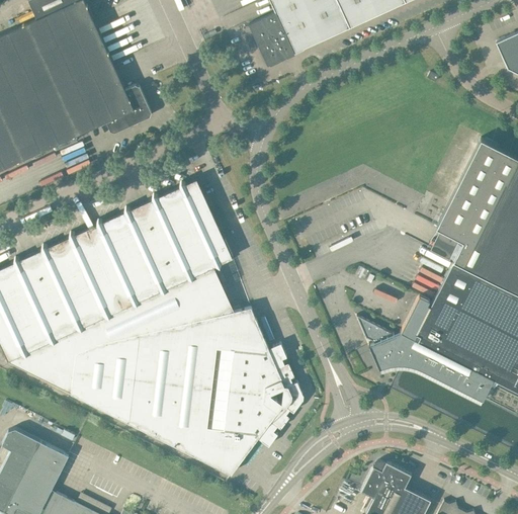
[(0,171),(79,136),(105,123),(110,134),(113,135),(150,118),(151,115),(139,88),(135,87),(125,92),(116,74),(113,66),(83,0),(31,0),(27,2),(35,20),(0,36),(0,171)]
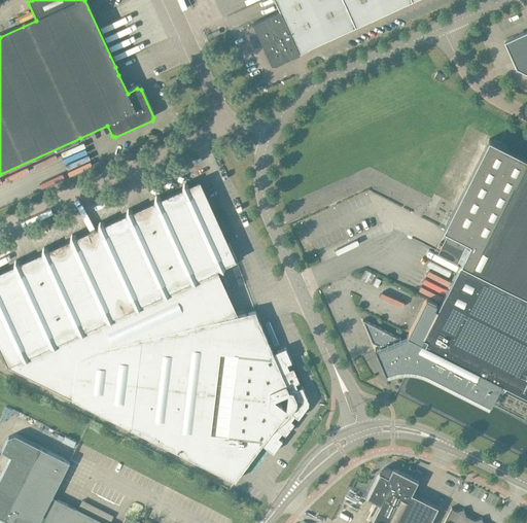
[(273,0),(280,13),(252,26),(272,68),(309,51),(309,50),(386,15),(419,0),(273,0)]
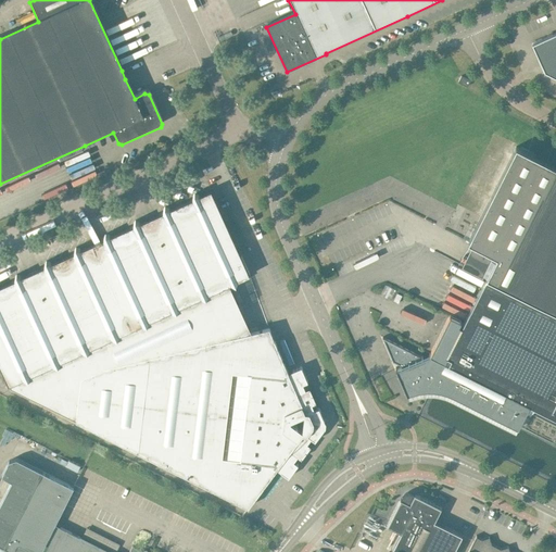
[(544,75),(555,82),(555,36),(531,48),(544,75)]
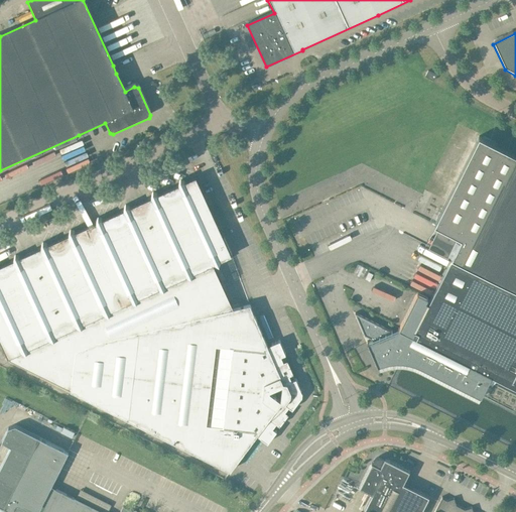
[(433,84),(434,82),(435,79),(427,75),(425,80),(433,84)]
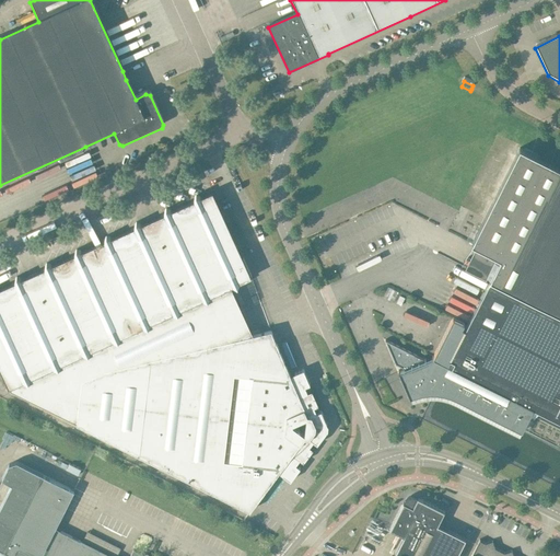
[(467,327),(465,332),(462,331),(464,326),(462,325),(453,321),(451,324),(432,360),(424,363),(385,344),(395,368),(404,372),(398,374),(409,401),(410,400),(409,397),(412,396),(417,393),(421,389),(426,383),(439,390),(559,450),(559,172),(518,152),(470,247),(500,263),(467,327)]
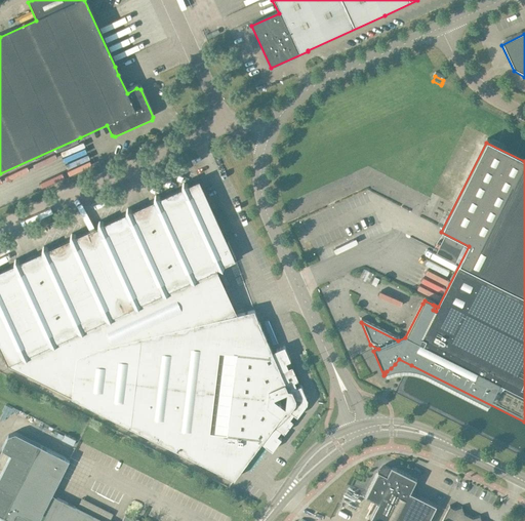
[(0,350),(7,367),(9,366),(22,360),(26,362),(28,358),(50,348),(54,349),(55,345),(65,342),(78,334),(82,336),(84,332),(106,322),(110,324),(112,320),(122,315),(134,310),(138,311),(139,307),(162,296),(166,298),(168,293),(190,284),(194,285),(196,282),(196,281),(216,272),(217,271),(223,273),(224,269),(235,264),(199,183),(188,188),(183,187),(182,191),(160,201),(155,199),(154,203),(154,204),(131,213),(129,212),(127,212),(125,216),(104,227),(99,225),(97,229),(86,234),(75,239),(71,238),(70,242),(47,252),(43,250),(41,254),(38,256),(37,256),(26,262),(19,265),(15,263),(13,268),(0,273),(0,350)]
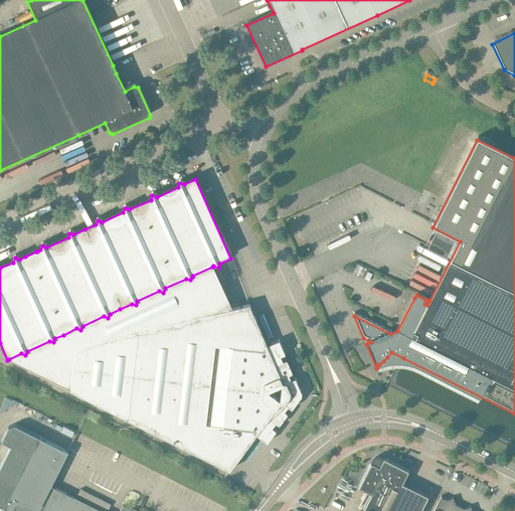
[(221,220),(217,210),(211,213),(216,222),(221,220)]
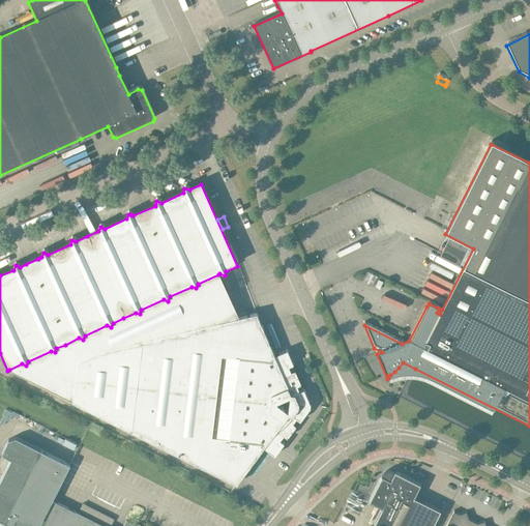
[(9,370),(7,371),(8,373),(71,405),(77,363),(98,353),(142,343),(239,320),(218,274),(198,284),(198,285),(196,288),(192,287),(170,296),(168,301),(164,299),(141,310),(140,314),(136,313),(123,318),(113,323),(111,327),(107,325),(85,335),(83,340),(79,338),(65,345),(56,348),(55,352),(51,351),(28,361),(26,366),(22,363),(9,370)]
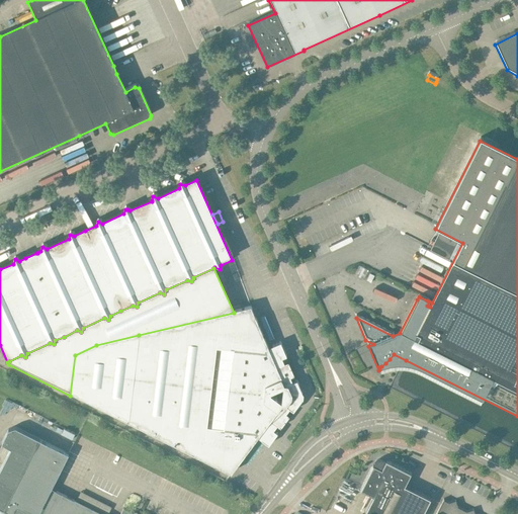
[(75,355),(70,396),(128,424),(219,469),(231,476),(235,469),(258,439),(261,442),(268,448),(277,436),(275,434),(291,413),(293,414),(303,402),(303,398),(296,383),(294,383),(284,359),(286,358),(280,345),(272,348),(268,350),(250,309),(234,313),(139,335),(96,345),(75,355)]
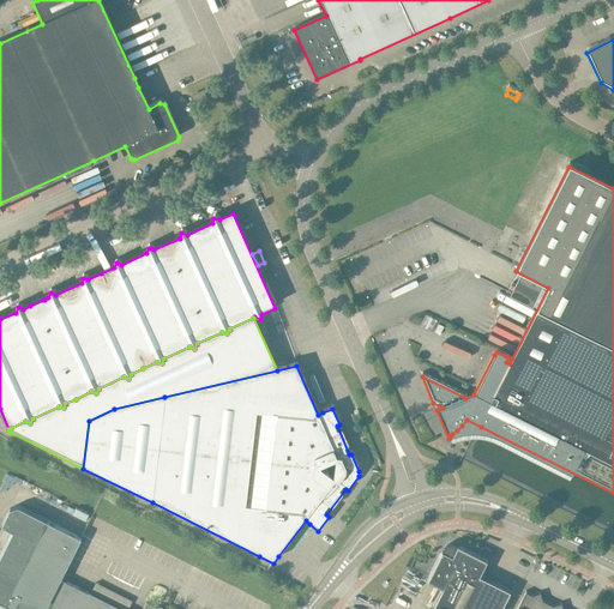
[(0,560),(0,606),(4,608),(149,608),(146,607),(145,608),(112,608),(60,583),(80,542),(18,511),(10,513),(1,529),(13,535),(0,560)]
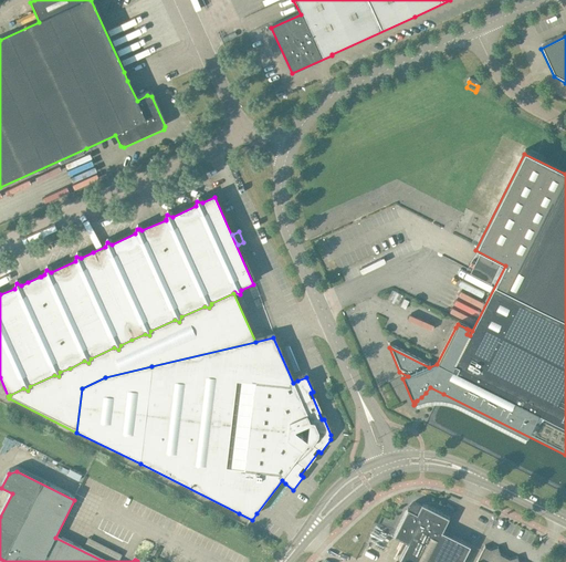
[(462,561),(470,549),(441,534),(449,520),(436,513),(421,507),(418,506),(413,507),(410,509),(407,511),(406,513),(394,539),(408,545),(399,561),(462,561)]
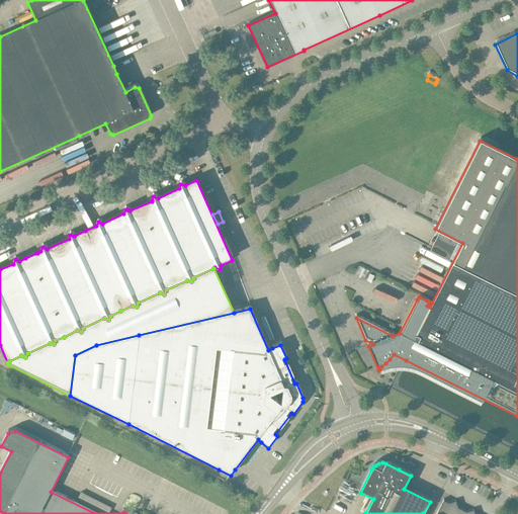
[(473,513),(473,512),(471,513),(462,513),(457,510),(455,504),(448,506),(443,503),(438,513),(473,513)]
